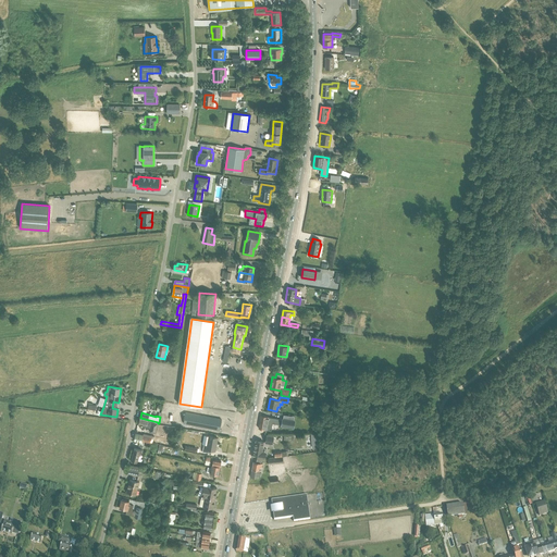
[(221,419),(186,412),(184,423),(220,430),(221,419)]
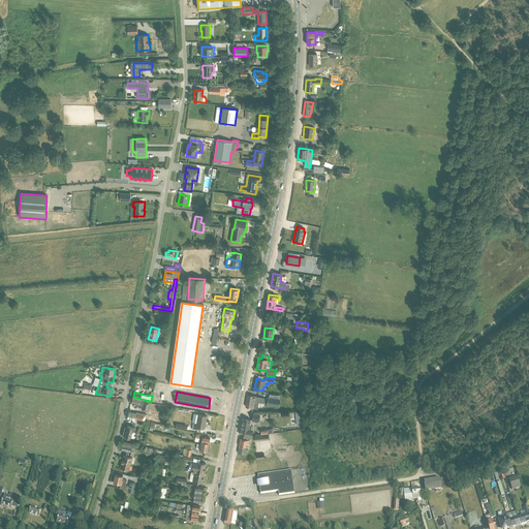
[(248,395),(246,407),(253,408),(257,409),(259,402),(268,404),(279,406),(280,399),(269,397),(269,399),(255,396),(248,395)]
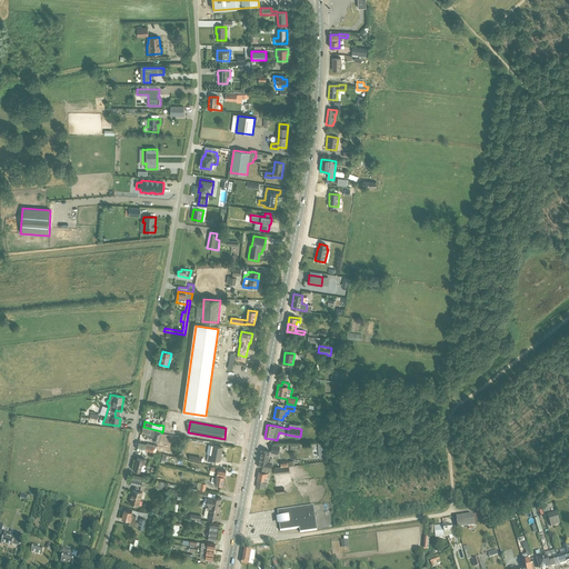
[(161,431),(143,427),(141,432),(147,433),(147,436),(153,437),(152,441),(159,442),(160,437),(161,433),(161,432),(161,431)]
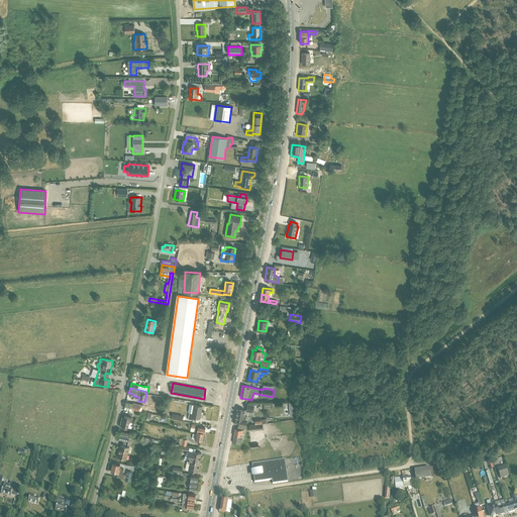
[(139,411),(141,406),(132,404),(133,403),(126,402),(124,409),(131,410),(131,409),(139,411)]
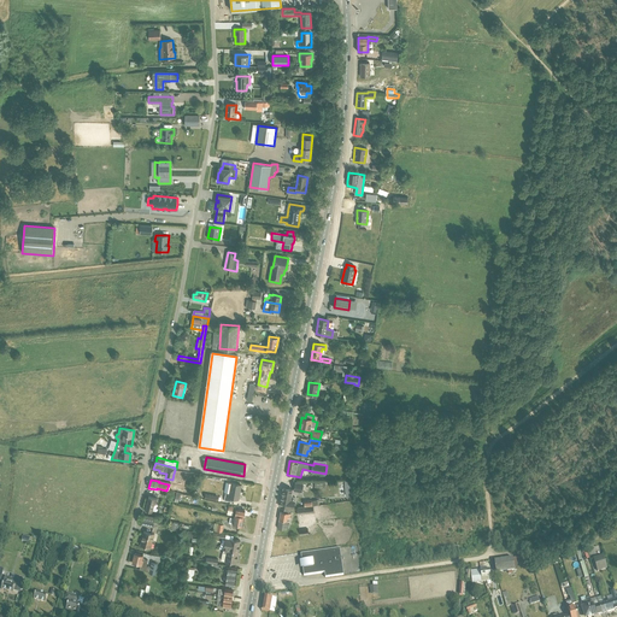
[(231,483),(225,483),(224,492),(225,492),(224,500),(233,501),(233,498),(239,499),(241,485),(231,483)]
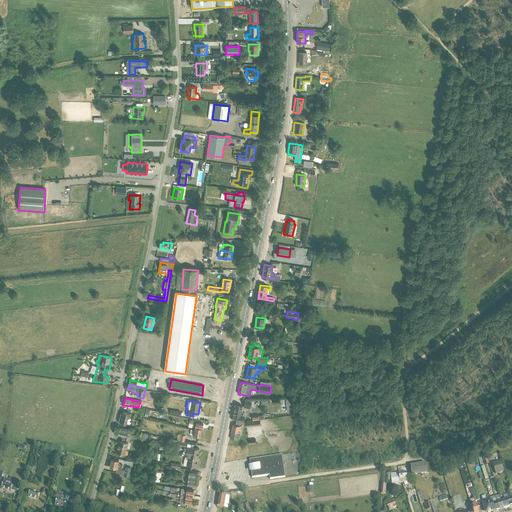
[(235,405),(233,420),(239,422),(240,421),(243,422),(244,418),(245,414),(241,413),(242,406),(235,405)]
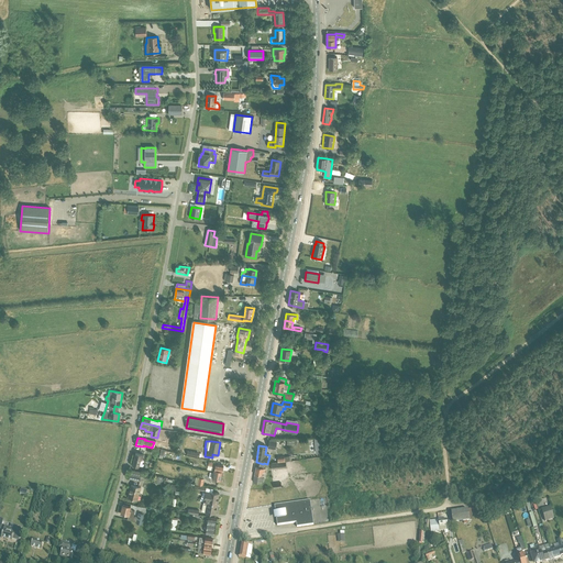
[(143,455),(136,453),(132,467),(139,468),(141,459),(142,460),(143,455)]
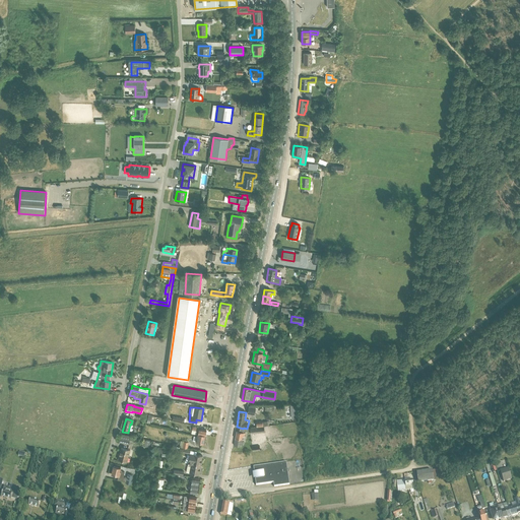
[(192,430),(192,434),(196,435),(197,431),(199,431),(198,434),(205,435),(206,431),(199,429),(199,428),(193,427),(192,430)]
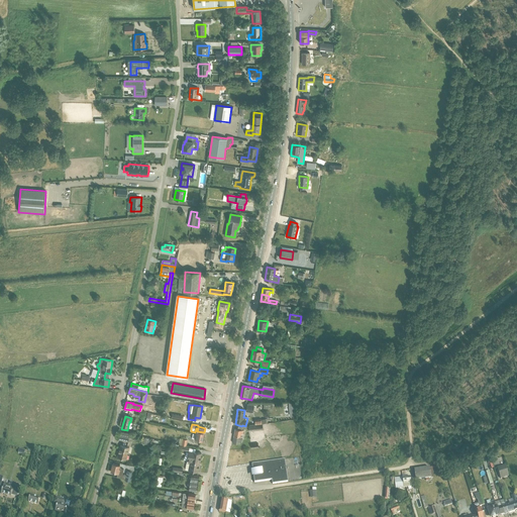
[(242,438),(240,437),(241,433),(243,433),(243,430),(242,430),(243,427),(238,426),(237,429),(235,428),(232,442),(239,444),(239,442),(242,442),(242,438)]
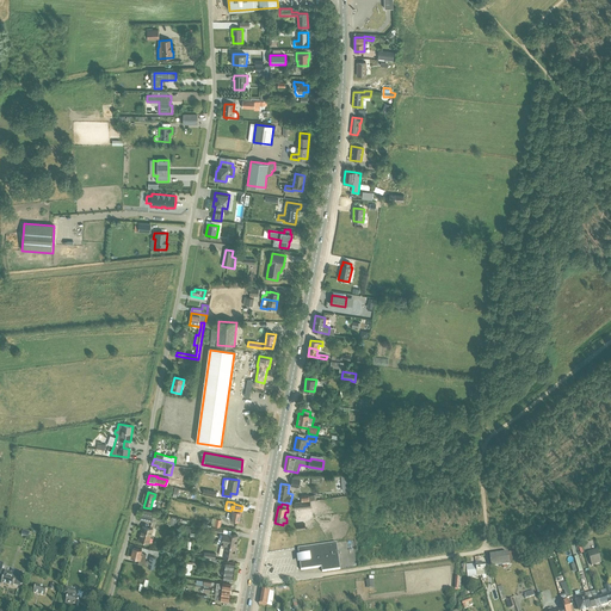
[(142,510),(140,519),(152,522),(154,512),(149,511),(142,510)]
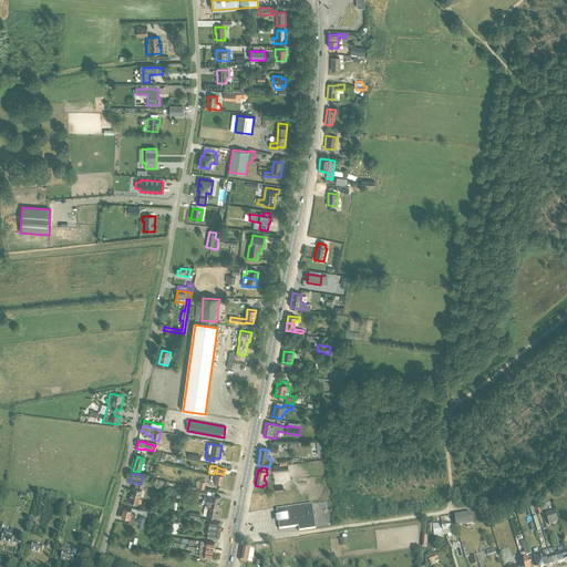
[(224,474),(216,473),(216,475),(215,475),(214,482),(223,483),(225,474),(224,474)]
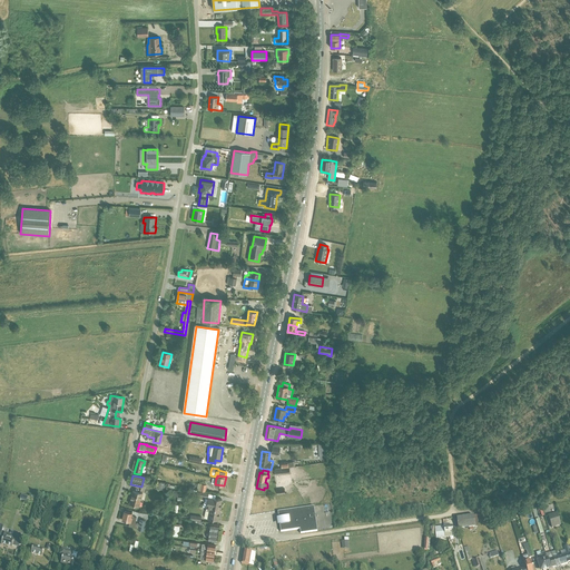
[(157,481),(155,488),(164,490),(165,482),(157,481)]
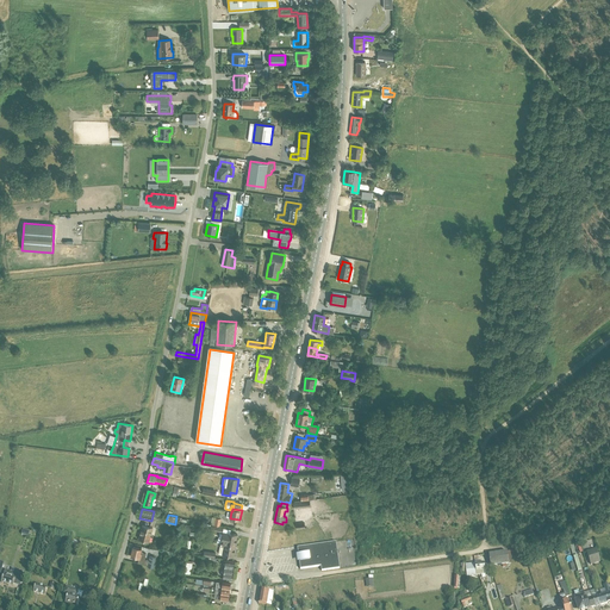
[(149,542),(153,528),(143,526),(138,539),(149,542)]
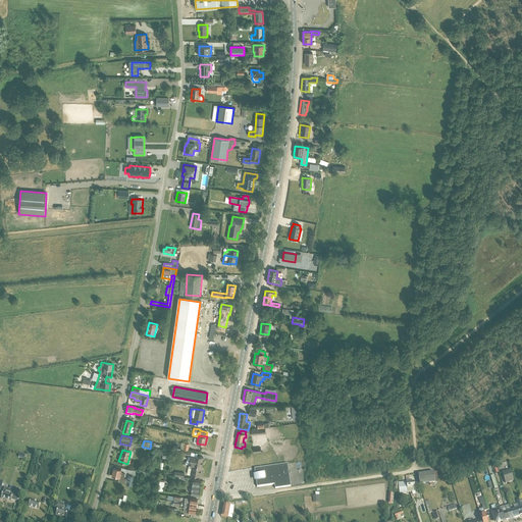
[(190,462),(189,465),(202,467),(204,458),(194,456),(191,456),(190,462)]
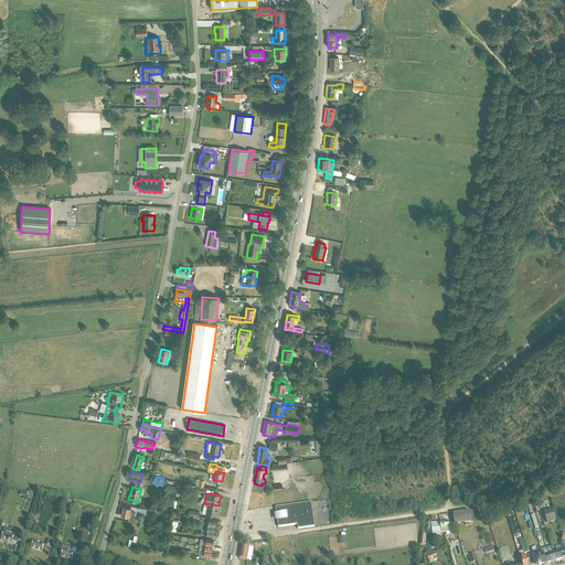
[(298,529),(315,526),(311,502),(275,508),(276,514),(277,514),(278,520),(277,520),(278,528),(297,524),(298,529)]
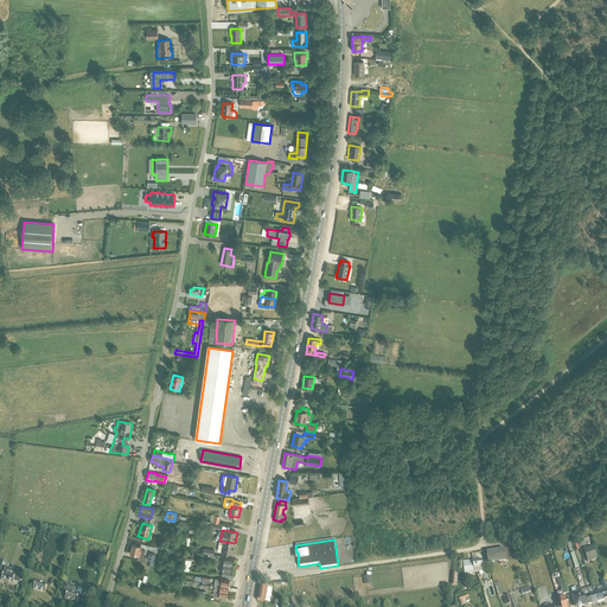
[(235,543),(219,541),(217,551),(222,551),(222,553),(232,554),(235,543)]
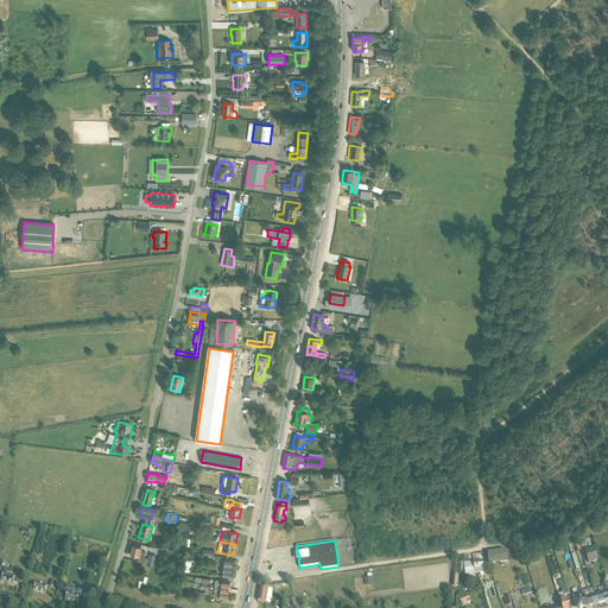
[(147,564),(153,565),(156,556),(150,555),(149,558),(145,558),(146,552),(140,550),(141,546),(133,545),(131,555),(139,557),(138,561),(147,564)]
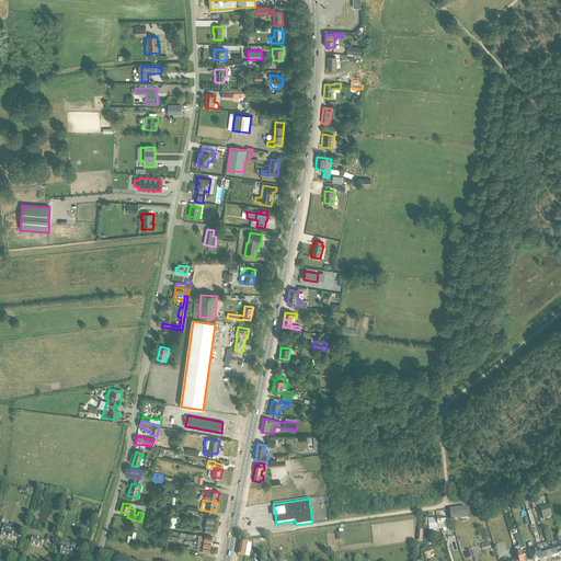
[(548,504),(539,507),(544,519),(552,517),(548,504)]
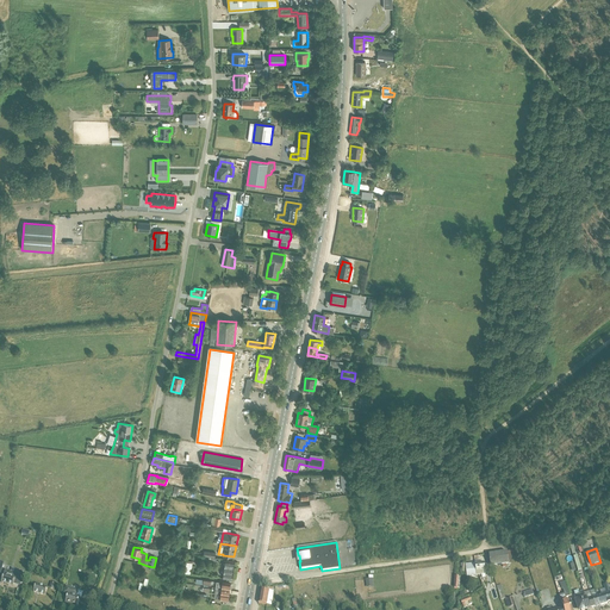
[(510,552),(506,552),(489,554),(491,567),(502,565),(506,565),(509,564),(512,564),(510,552)]
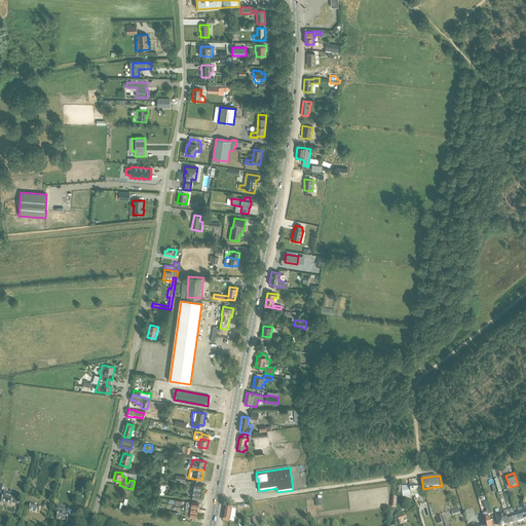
[(193,493),(192,498),(199,499),(200,494),(201,489),(202,484),(194,483),(194,486),(194,488),(193,489),(193,493)]
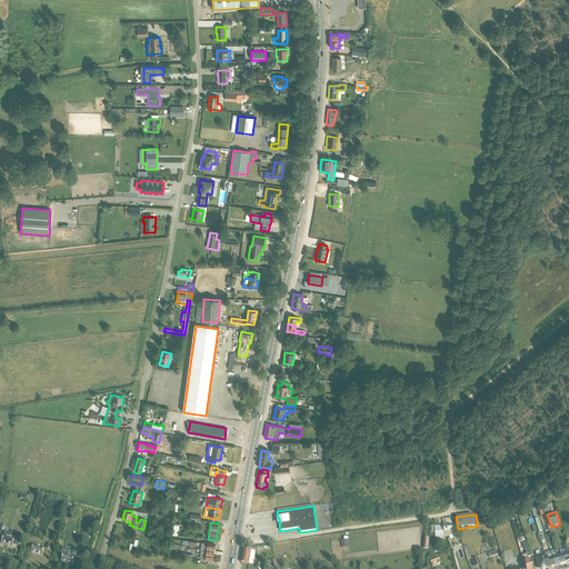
[(451,525),(443,526),(435,527),(436,538),(445,537),(452,536),(451,525)]
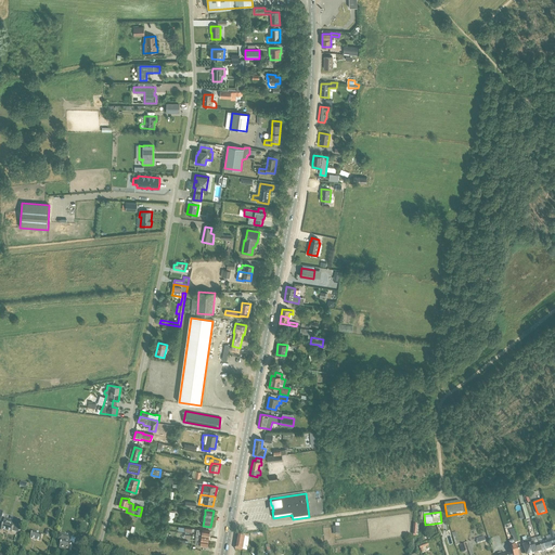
[(1,529),(1,530),(12,533),(12,531),(18,532),(20,529),(21,523),(17,521),(17,523),(5,518),(3,523),(1,529)]
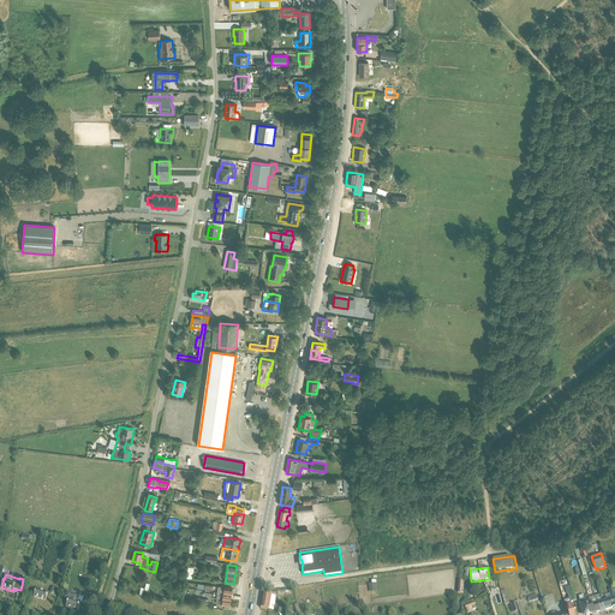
[(46,601),(48,592),(36,589),(34,597),(46,601)]
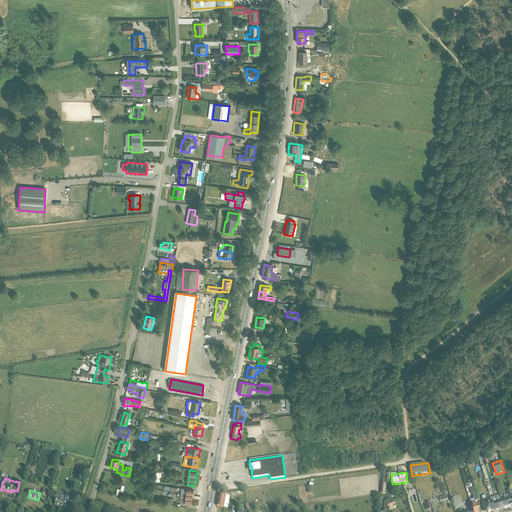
[(67,501),(64,500),(65,496),(54,492),(53,498),(57,500),(55,505),(65,508),(67,501)]
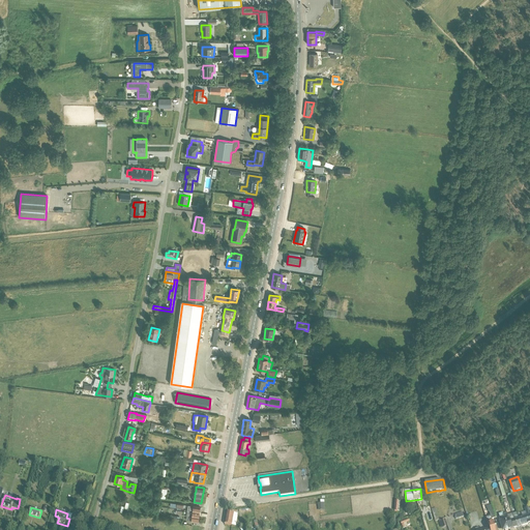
[(227,510),(225,524),(232,525),(234,513),(237,513),(237,510),(233,510),(232,511),(227,510)]
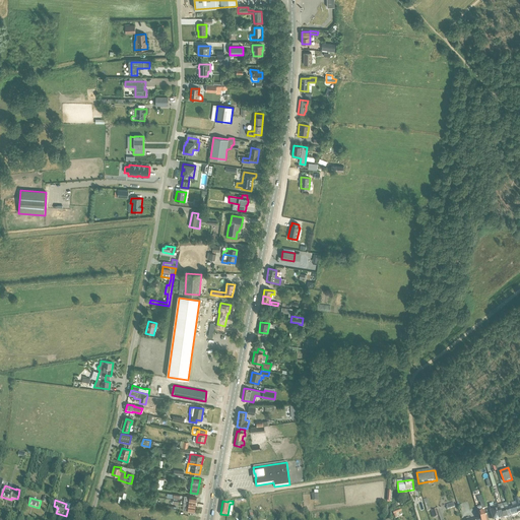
[(498,504),(490,506),(491,508),(490,508),(491,511),(493,517),(492,517),(492,519),(498,519),(502,518),(502,519),(500,513),(498,506),(498,504)]
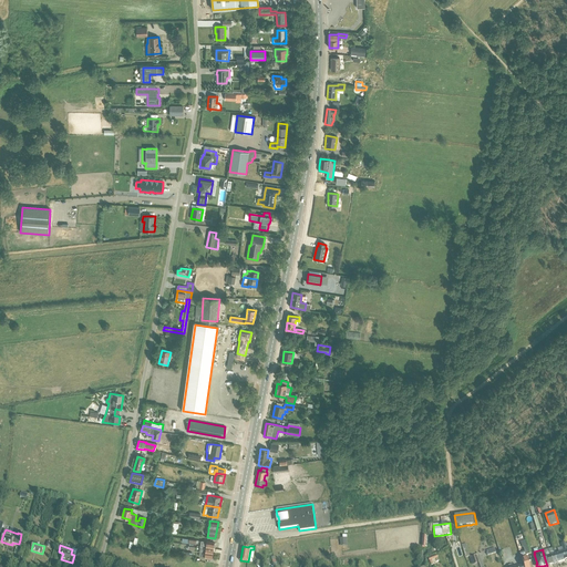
[(548,566),(553,564),(548,549),(543,552),(545,559),(547,558),(548,566)]
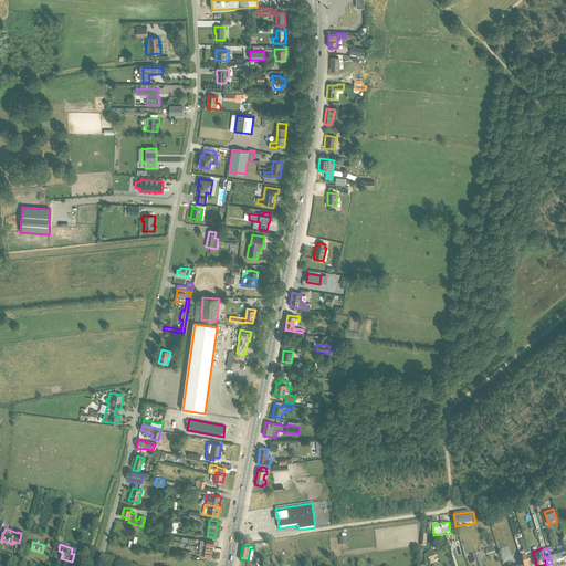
[(556,562),(564,559),(561,552),(553,554),(556,562)]
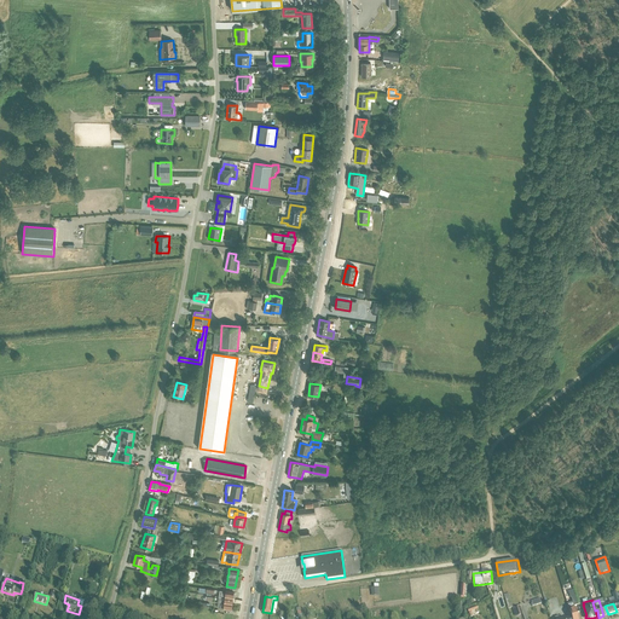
[(478,606),(468,609),(469,613),(470,617),(473,615),(472,612),(475,611),(476,613),(479,612),(478,609),(479,609),(478,606)]
